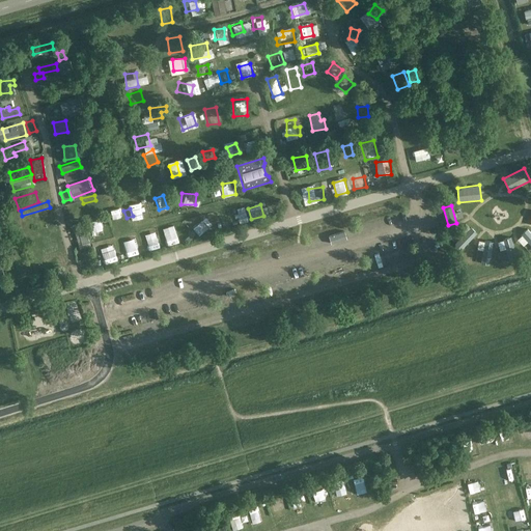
[(234,211),(236,222),(247,220),(245,208),(234,211)]
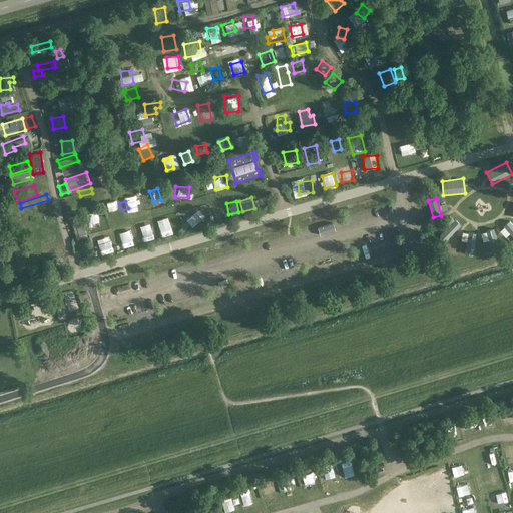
[(110,215),(120,214),(120,206),(110,207),(110,215)]
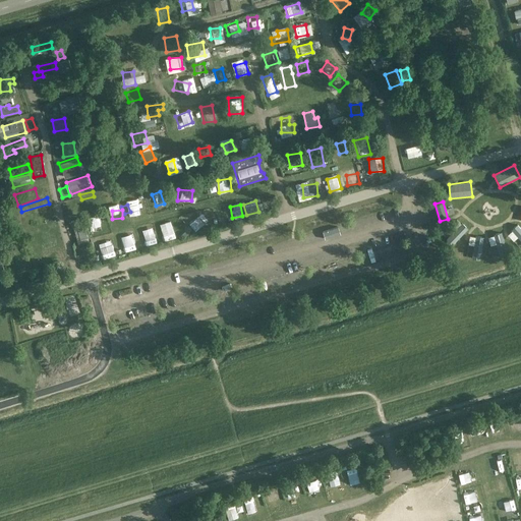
[(187,223),(193,230),(208,220),(201,212),(187,223)]
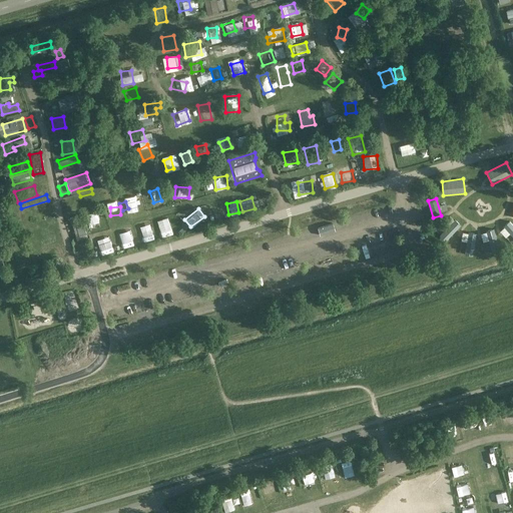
[(29,210),(25,210),(26,218),(47,215),(46,210),(29,212),(29,210)]
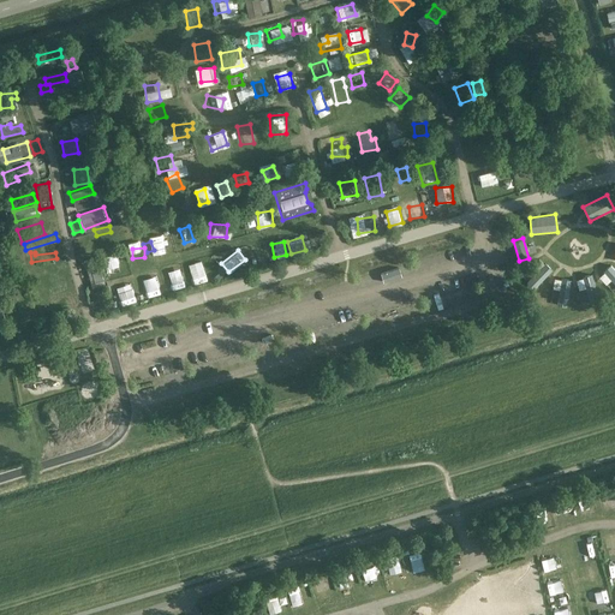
[(363,252),(353,256),(356,263),(365,260),(363,252)]
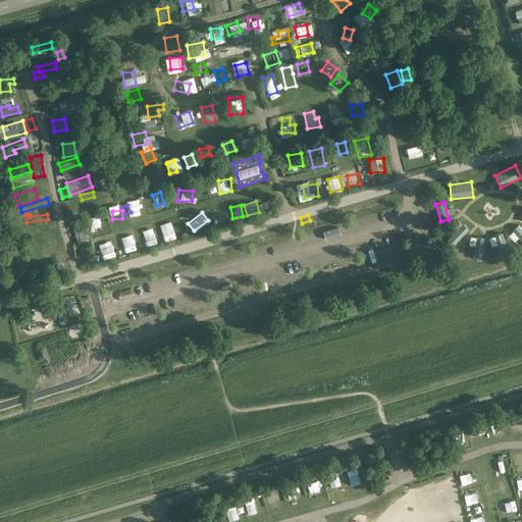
[(90,222),(103,233),(109,226),(96,215),(90,222)]
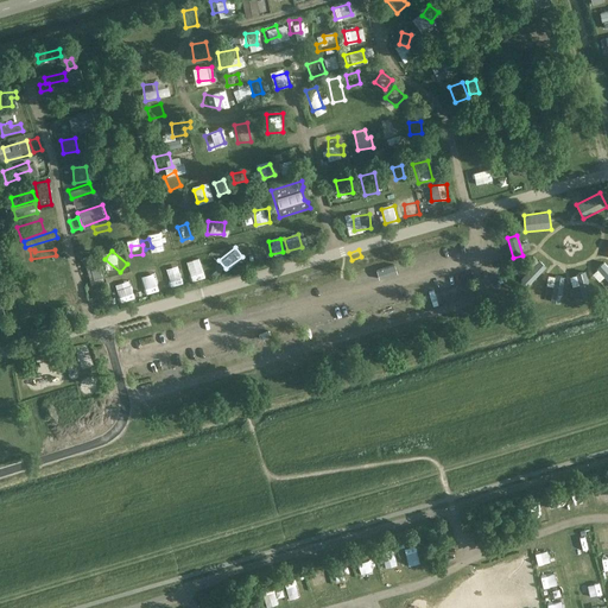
[(546,267),(539,259),(520,279),(527,286),(546,267)]
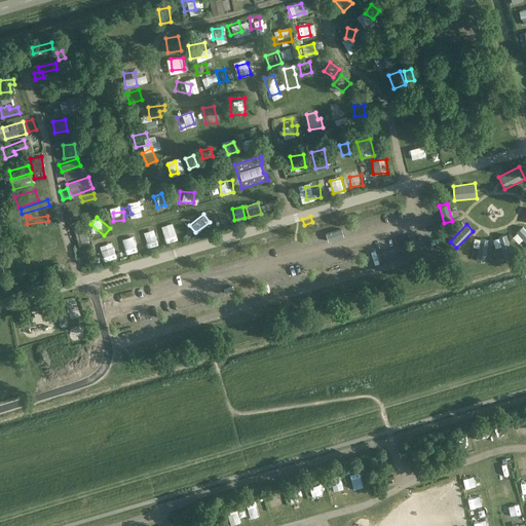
[(85,226),(75,229),(79,241),(89,238),(85,226)]
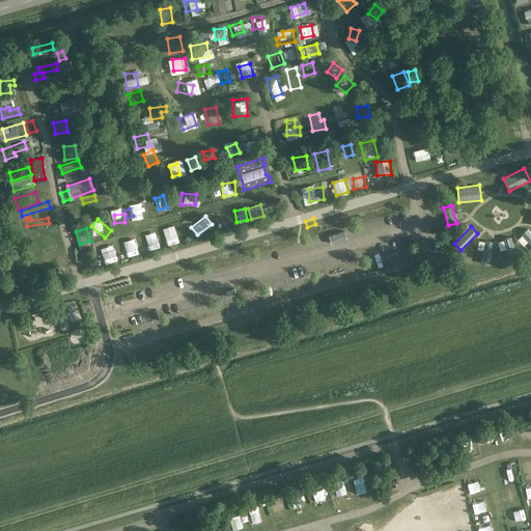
[(530,246),(530,231),(527,228),(521,233),(530,246)]
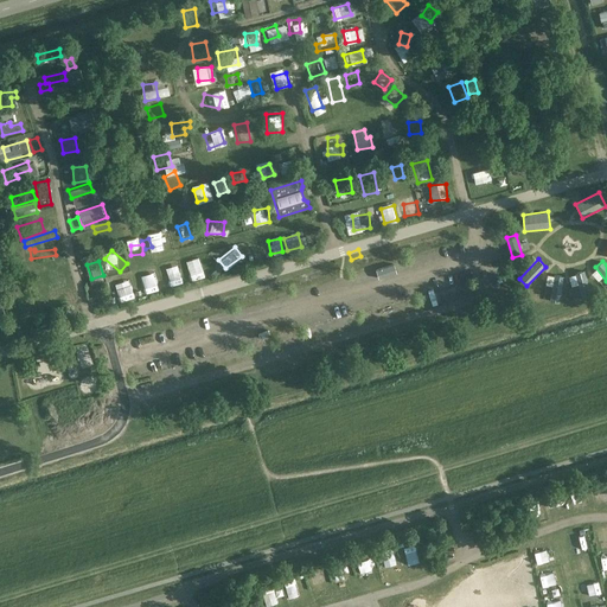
[(193,279),(203,276),(200,263),(191,264),(193,279)]
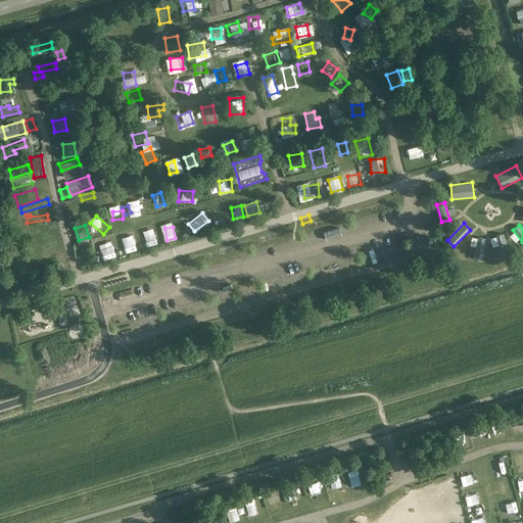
[(151,228),(140,232),(142,238),(141,239),(144,247),(157,242),(151,228)]
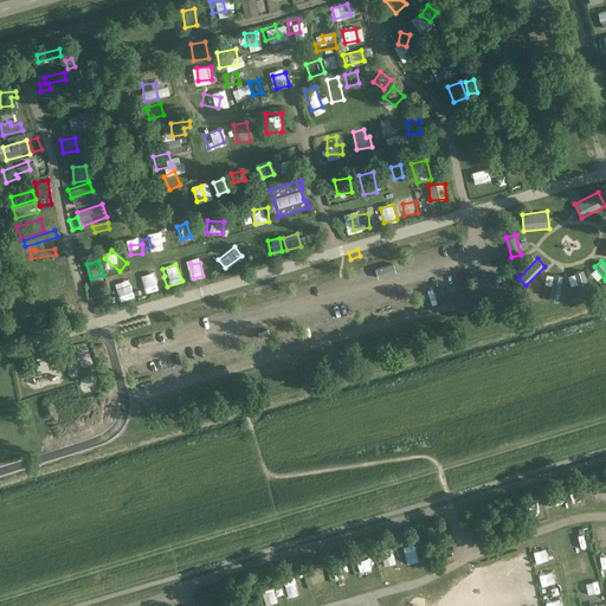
[(33,284),(59,278),(57,269),(31,276),(33,284)]
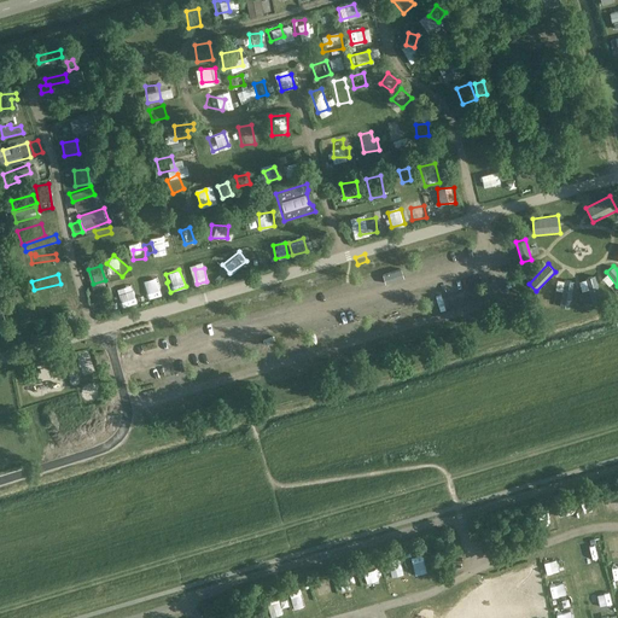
[(586,278),(593,304),(602,301),(595,275),(586,278)]
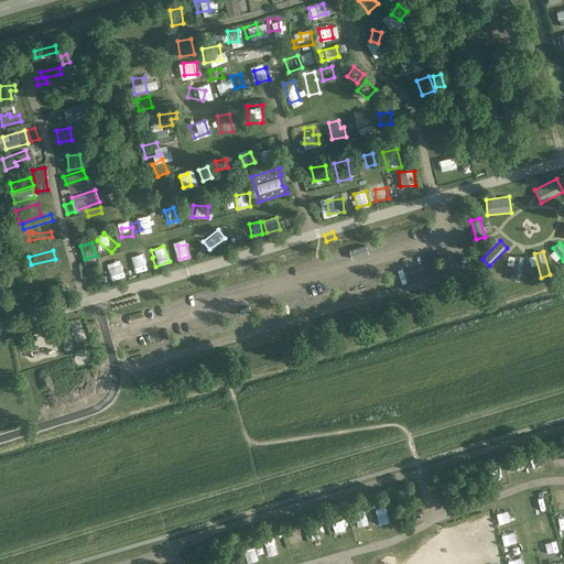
[(523,257),(514,255),(510,280),(520,281),(523,257)]
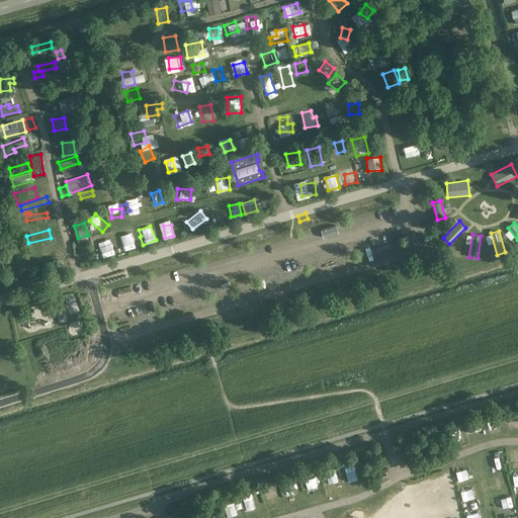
[(120,250),(133,248),(130,236),(117,238),(120,250)]
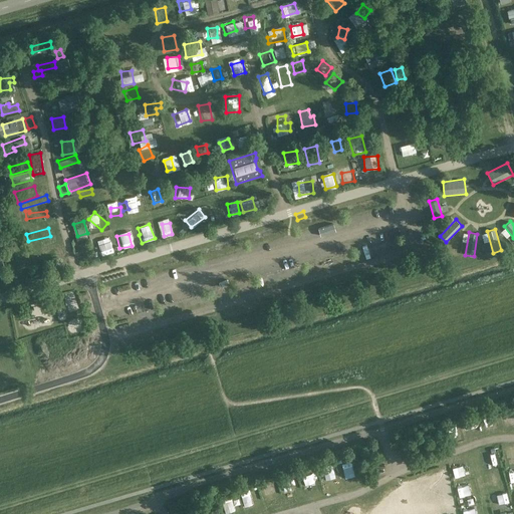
[(108,236),(97,240),(102,253),(113,248),(108,236)]
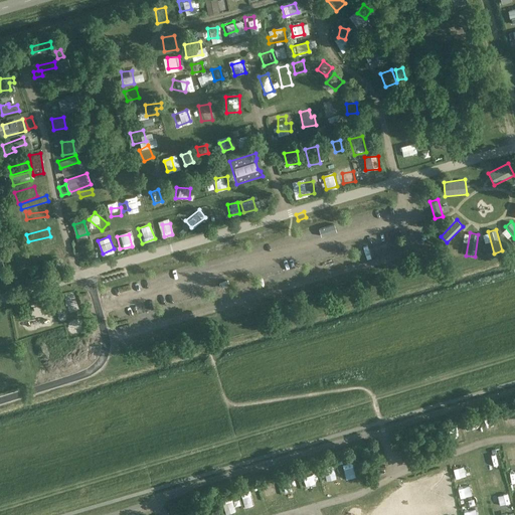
[(8,312),(0,313),(0,328),(11,326),(8,312)]
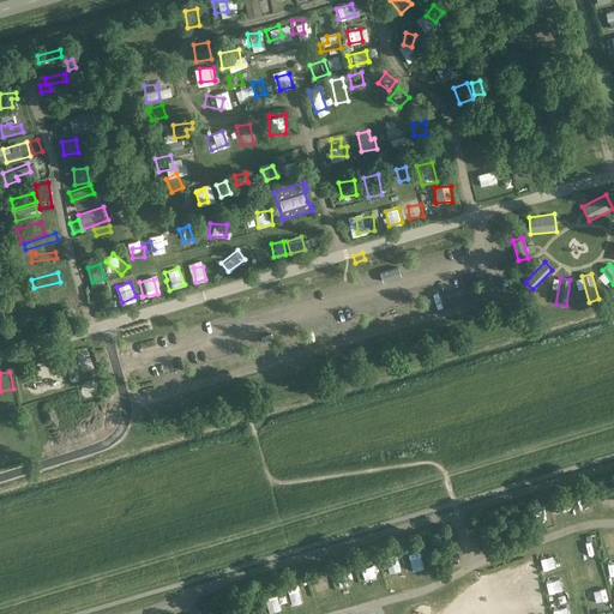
[(0,396),(1,413),(17,411),(16,395),(0,396)]
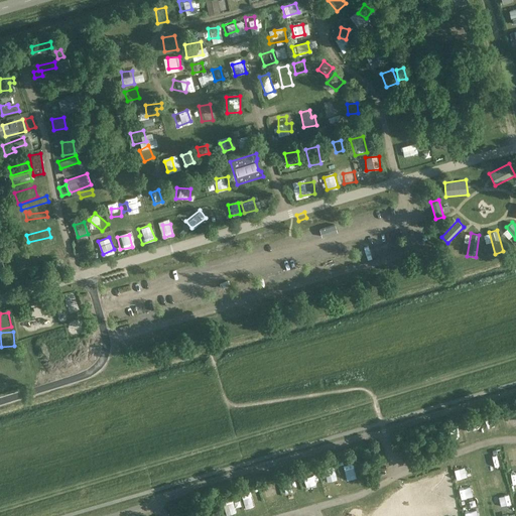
[(86,340),(79,341),(80,349),(103,346),(101,334),(86,337),(86,340)]
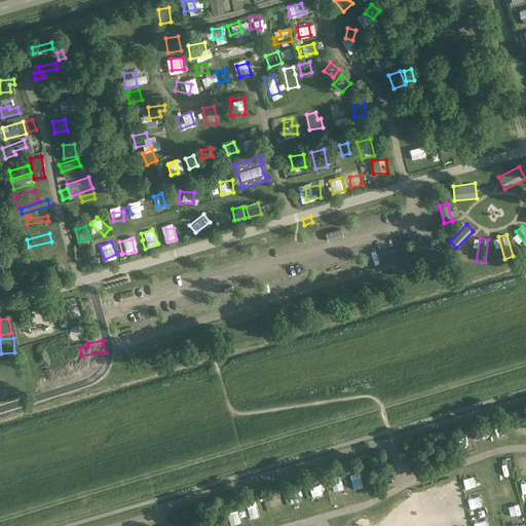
[(359,474),(348,475),(349,484),(360,484),(359,474)]
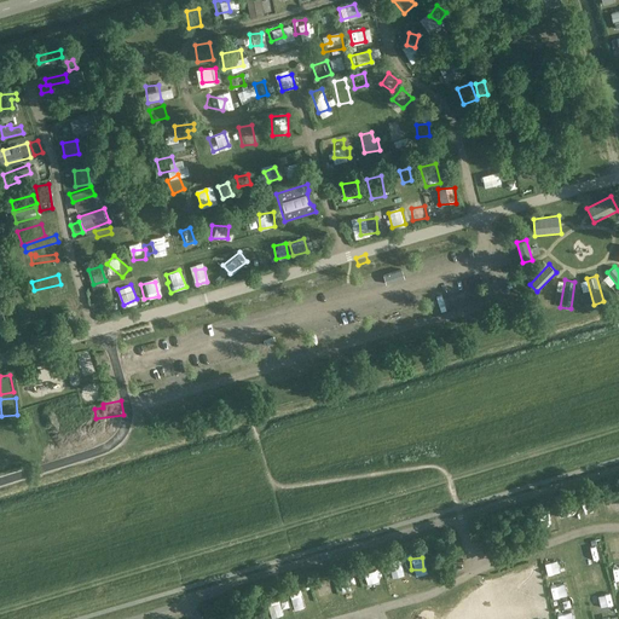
[(383,567),(388,583),(400,579),(395,563),(383,567)]
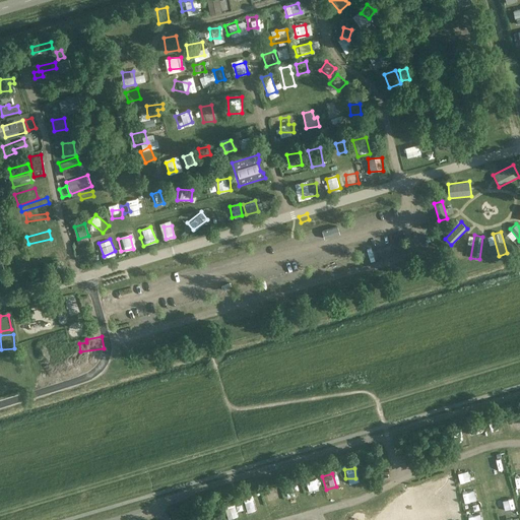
[(308,490),(317,486),(313,478),(305,482),(308,490)]
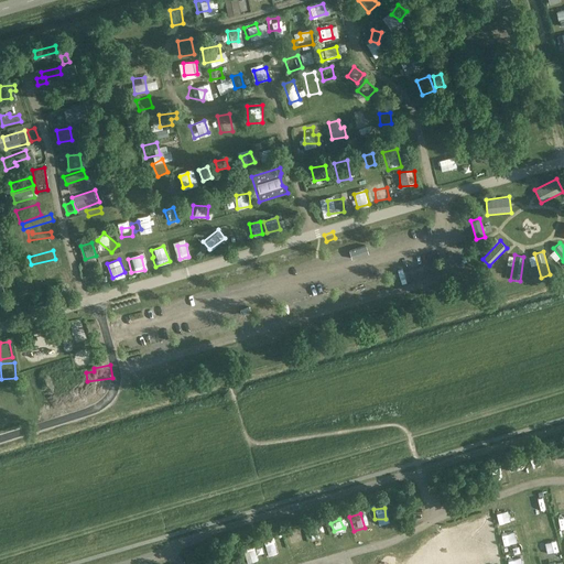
[(315,544),(326,542),(322,524),(310,528),(315,544)]
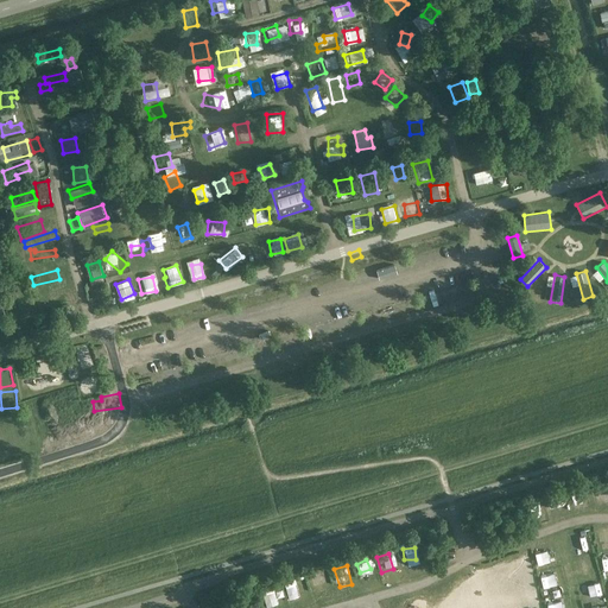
[(325,586),(322,572),(310,576),(312,589),(325,586)]
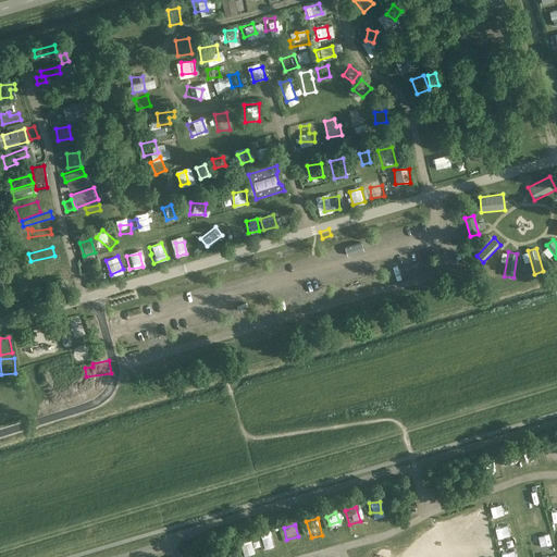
[(273,532),(262,534),(264,546),(275,544),(273,532)]
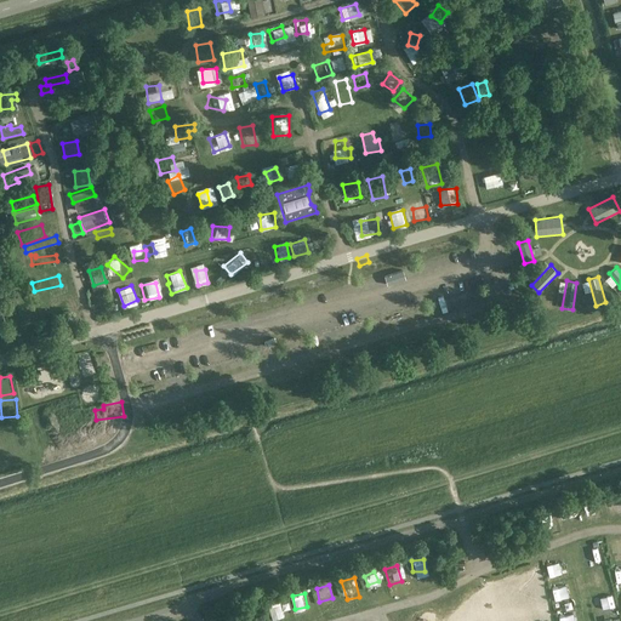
[(268,600),(274,620),(286,616),(280,596),(268,600)]
